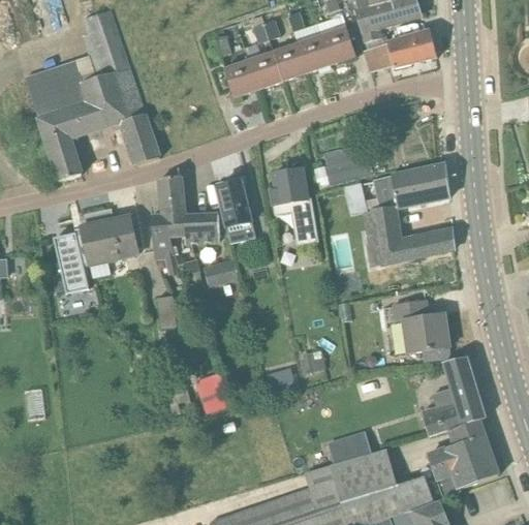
[(327,1),(325,1),(330,14),(332,18),(343,14),(342,11),(339,0),(331,0),(327,1)]
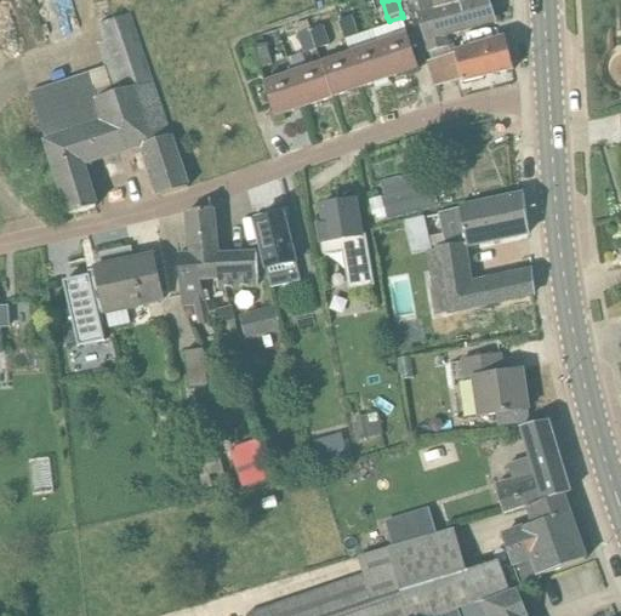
[(406,0),(410,11),(415,10),(417,12),(415,12),(428,47),(429,47),(449,43),(446,34),(496,20),(489,0),(457,0),(449,3),(437,6),(434,0),(406,0)]
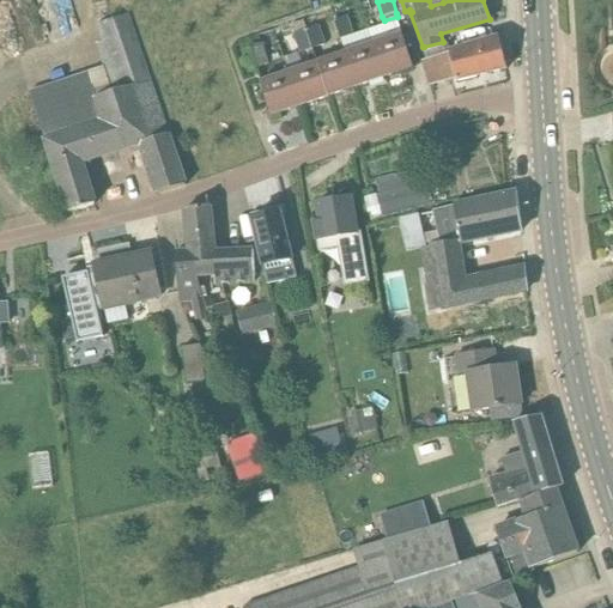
[(141,140),(158,190),(186,182),(128,10),(95,22),(101,38),(96,41),(102,64),(28,89),(68,210),(95,201),(82,158),(141,140)]
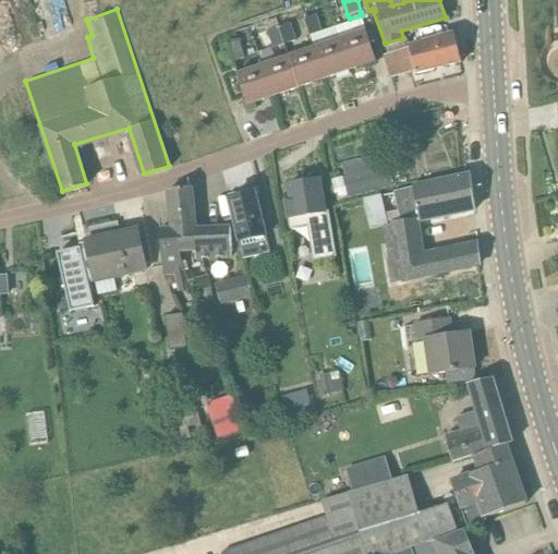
[(310,31),(311,33),(322,28),(315,11),(304,14),(310,31)]
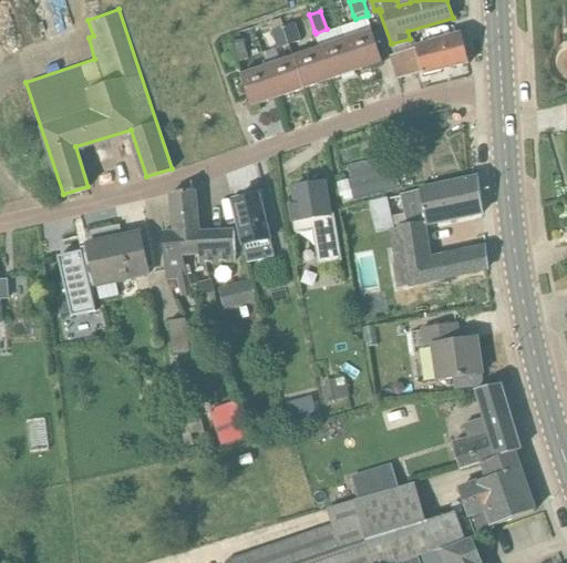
[(288,40),(300,37),(300,36),(295,20),(294,20),(282,24),(288,40)]
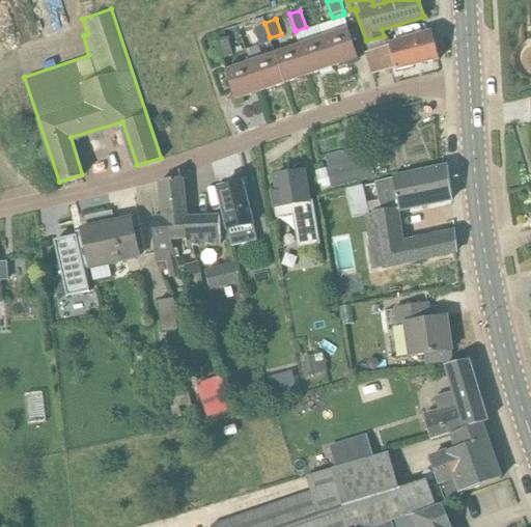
[(270,37),(264,23),(254,26),(259,42),(270,37)]
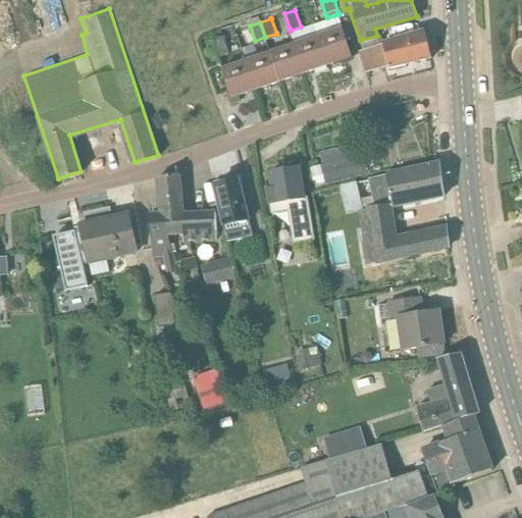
[(352,54),(342,24),(318,33),(327,62),(352,54)]
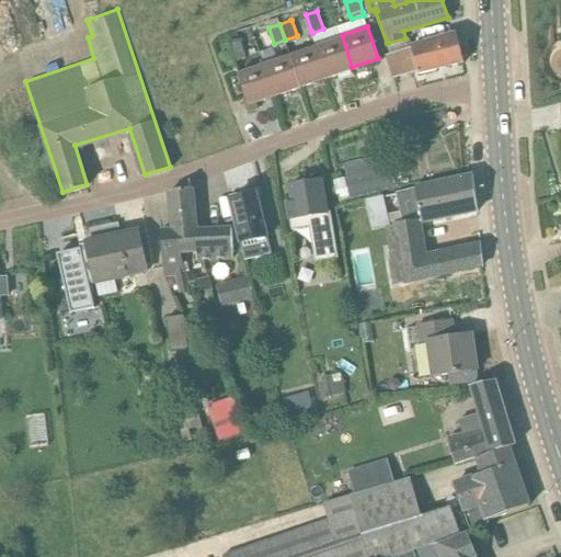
[(418,71),(464,59),(457,31),(412,44),(410,36),(405,38),(388,43),(389,50),(386,53),(392,76),(418,69),(418,71)]
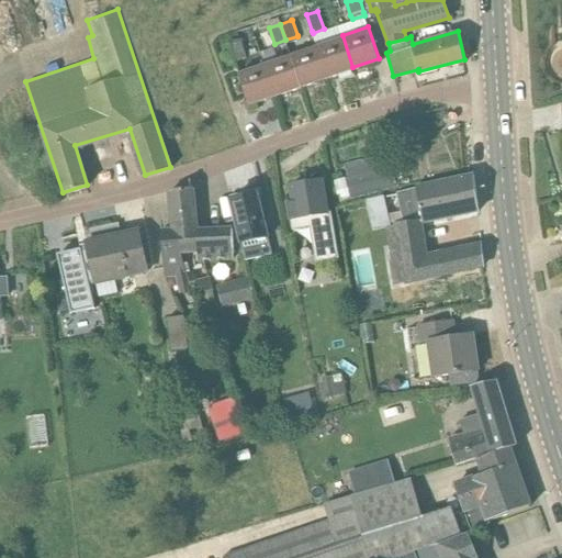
[(327,76),(352,67),(343,35),(341,35),(316,44),(327,76)]
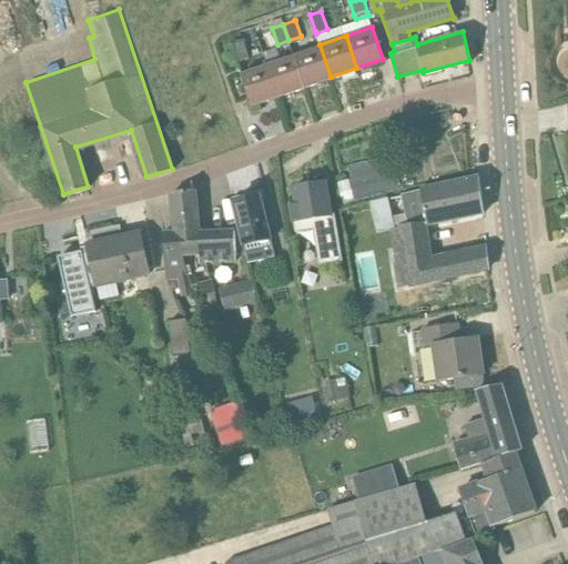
[(249,57),(243,38),(231,42),(237,60),(249,57)]
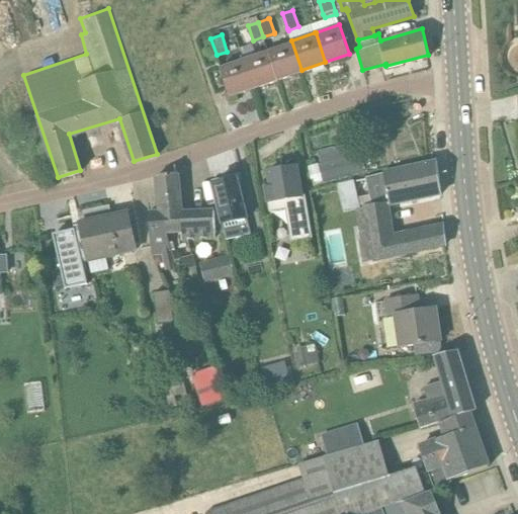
[(301,70),(291,40),(267,49),(277,79),(301,70)]
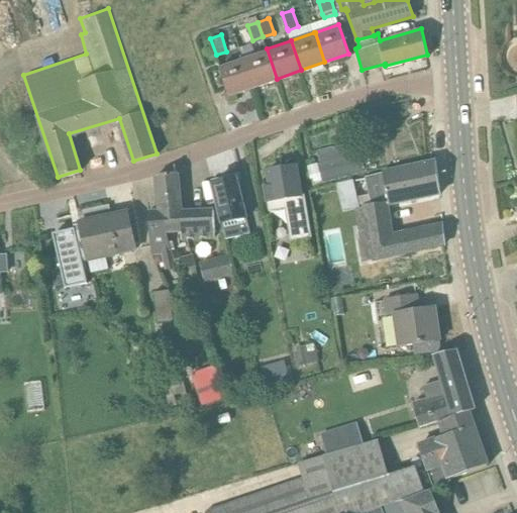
[(277,79),(267,48),(243,58),(252,87),(277,79)]
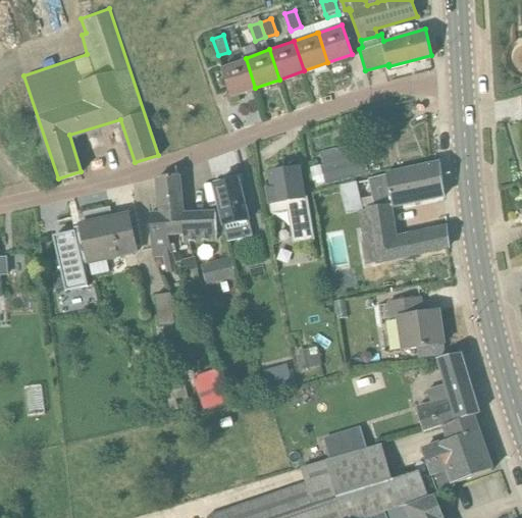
[(255,88),(246,58),(221,66),(231,96),(255,88)]
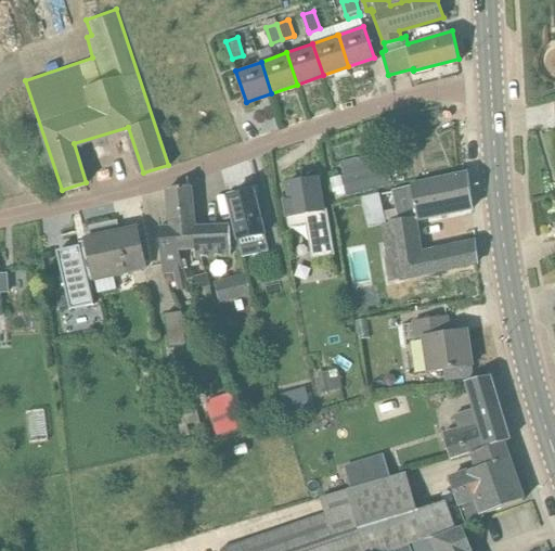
[(347,194),(390,183),(385,162),(343,173),(346,187),(347,194)]
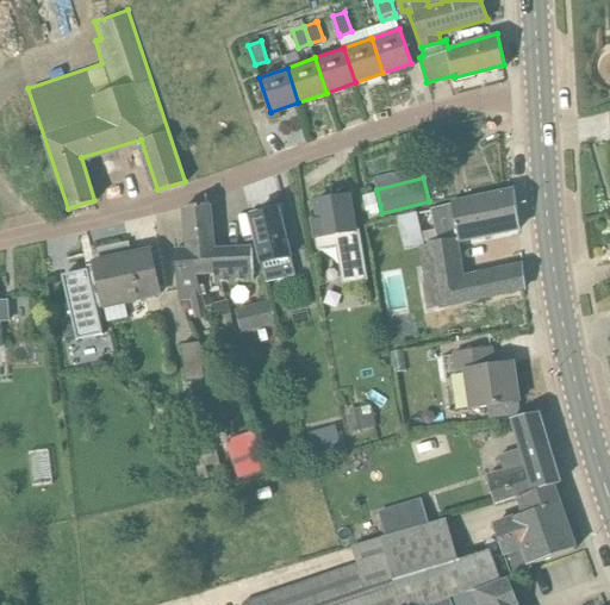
[(455,236),(520,225),(515,187),(464,198),(430,206),(431,209),(419,211),(422,225),(434,223),(436,238),(428,239),(440,304),(526,289),(523,264),(461,275),(455,236)]
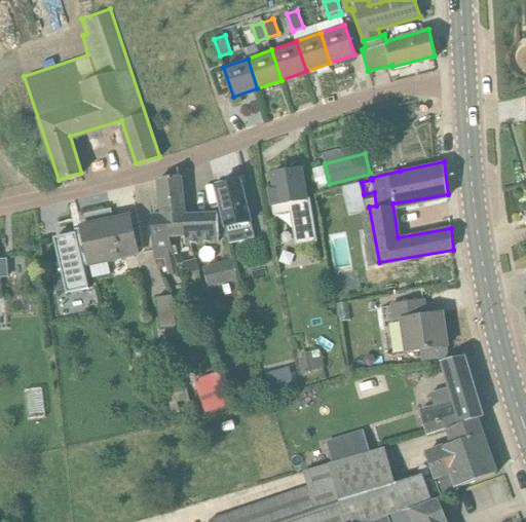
[(328,177),(325,163),(312,166),(315,179),(328,177)]
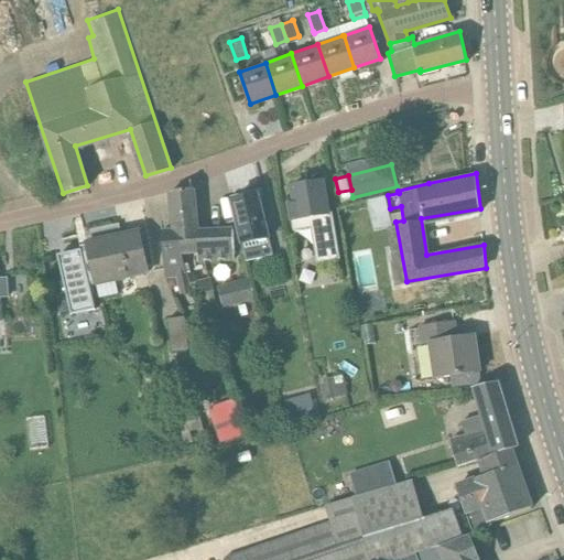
[(328,212),(323,179),(292,183),(294,200),(288,201),(291,218),(293,218),(294,226),(312,223),(317,258),(339,255),(333,218),(324,221),(323,213),(328,212)]
